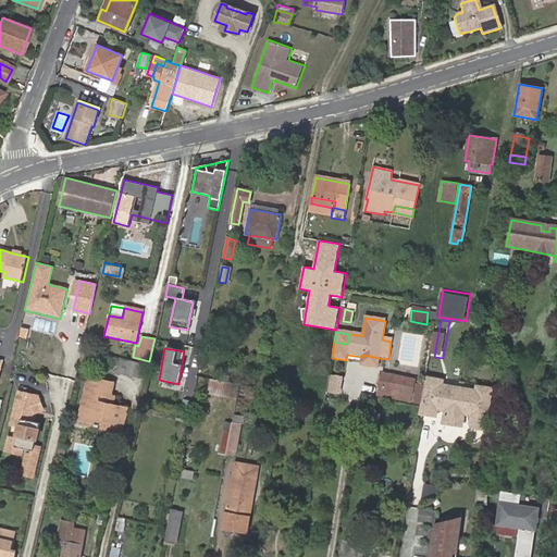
[(378,369),(379,358),(363,355),(362,357),(360,367),(378,369)]
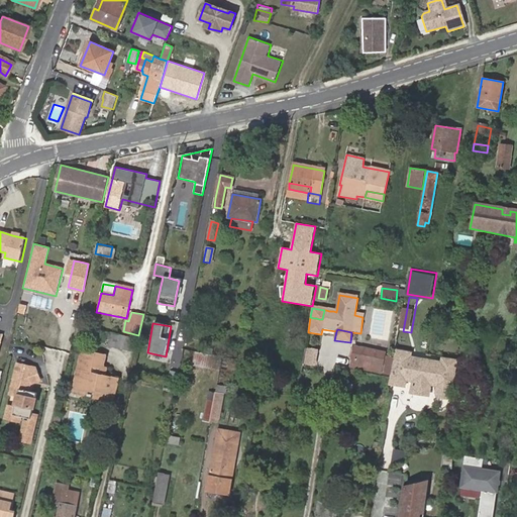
[(112,332),(109,345),(135,351),(138,338),(112,332)]
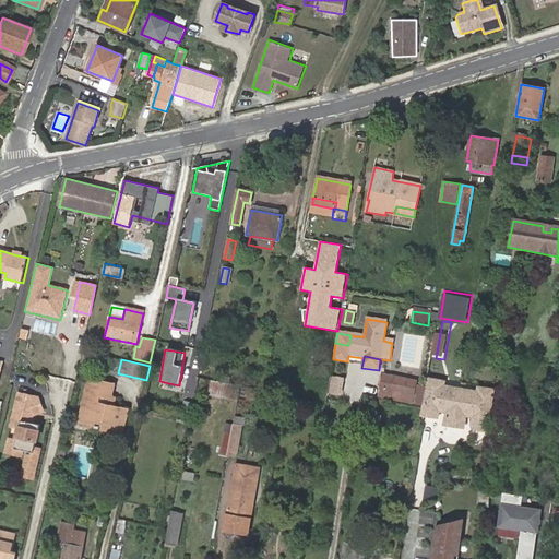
[(333,373),(331,391),(342,393),(344,375),(333,373)]
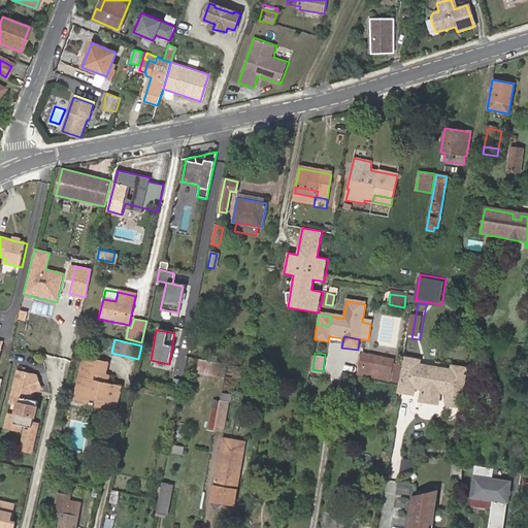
[(389,380),(396,381),(399,365),(392,364),(393,360),(363,355),(360,367),(360,368),(384,371),(383,378),(389,380)]
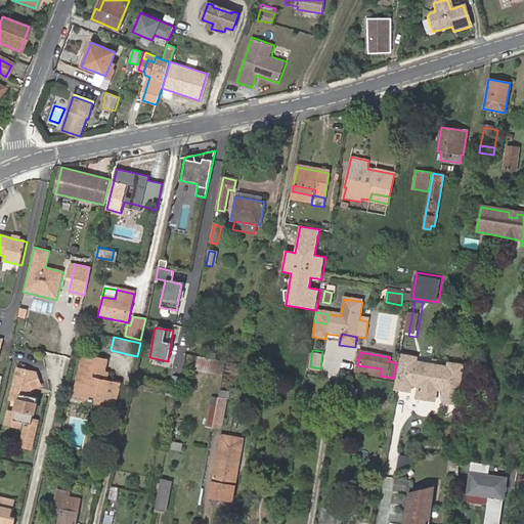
[(226,361),(186,353),(183,367),(223,377),(226,361)]
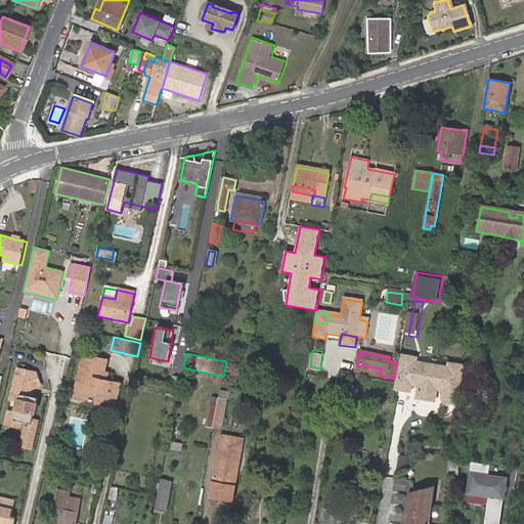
[(432,366),(432,363),(418,360),(419,356),(401,353),(395,388),(412,391),(412,387),(418,388),(417,397),(426,399),(431,374),(432,366)]
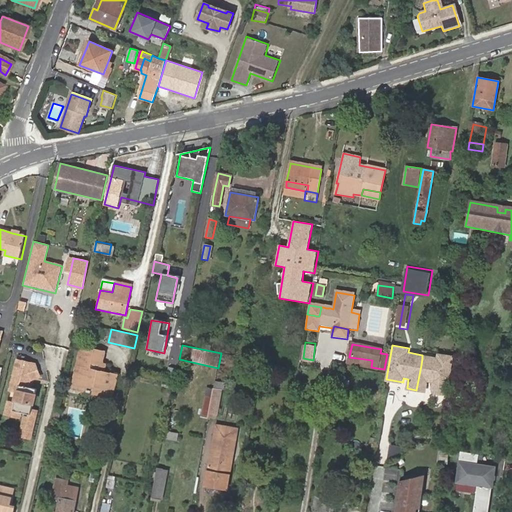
[(436,357),(422,355),(422,358),(421,365),(416,390),(425,391),(426,382),(431,383),(431,389),(432,392),(447,395),(455,357),(437,354),(436,357)]
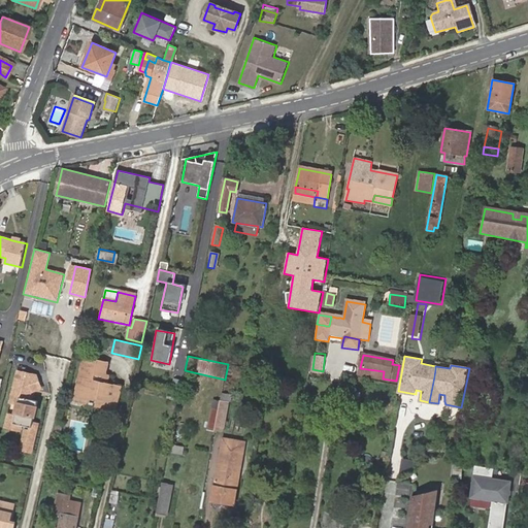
[(389,382),(389,380),(383,378),(384,371),(360,368),(359,376),(389,382)]
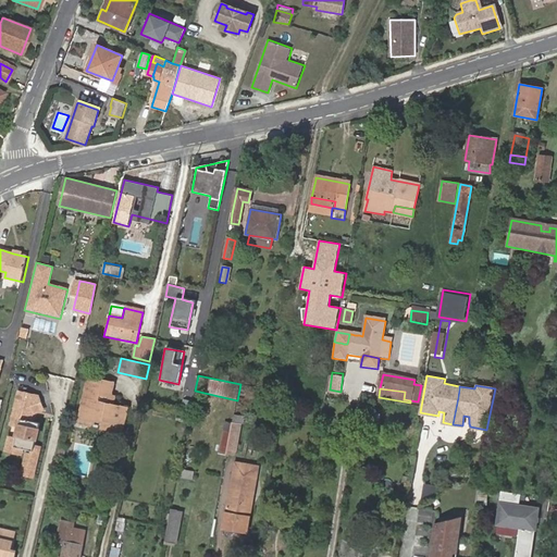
[(16,445),(25,447),(36,449),(35,452),(32,454),(29,453),(25,473),(35,475),(41,447),(37,446),(42,421),(33,419),(34,411),(35,410),(36,410),(33,401),(28,400),(31,393),(20,392),(13,423),(21,425),(19,438),(16,445)]
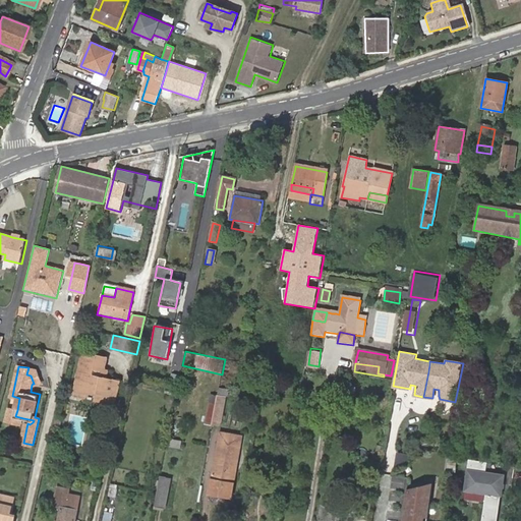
[(31,375),(34,384),(39,382),(36,369),(29,367),(26,374),(31,375)]
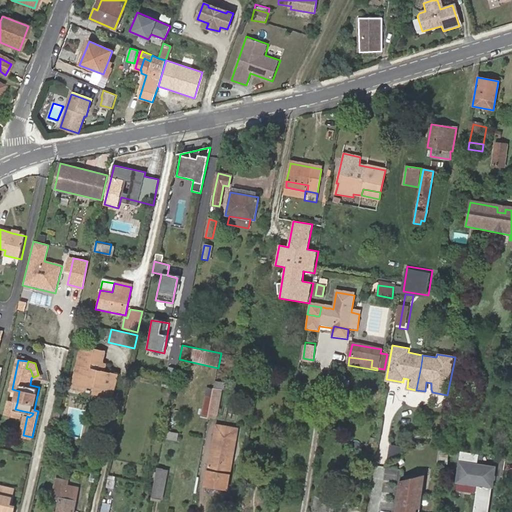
[(74,389),(89,393),(89,390),(96,391),(95,394),(109,398),(114,376),(79,368),(77,375),(74,389)]
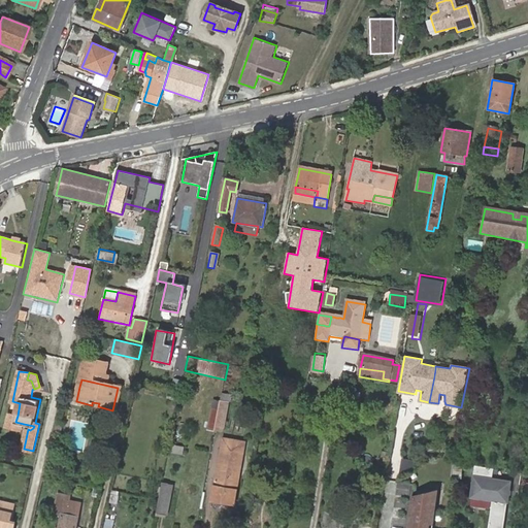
[(217,426),(221,401),(212,399),(208,425),(217,426)]
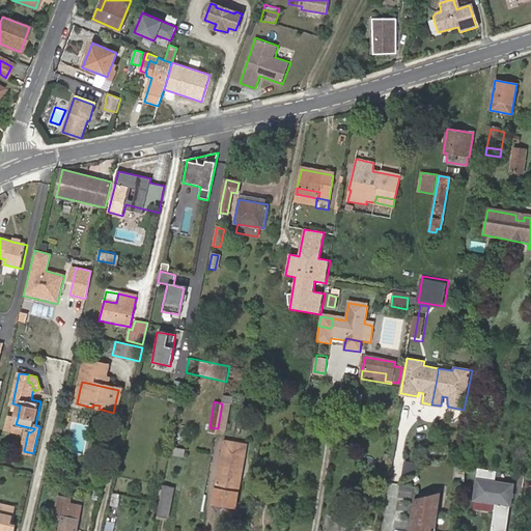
[(231,403),(222,402),(222,403),(218,428),(218,429),(226,430),(231,403)]
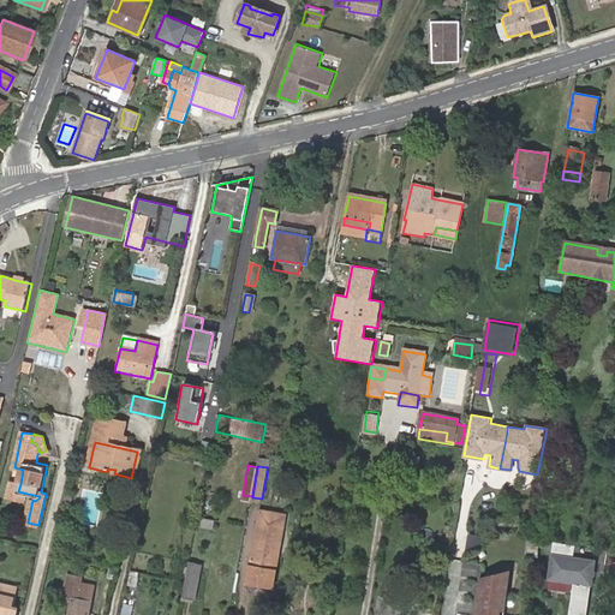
[(531,497),(533,481),(526,478),(523,496),(531,497)]
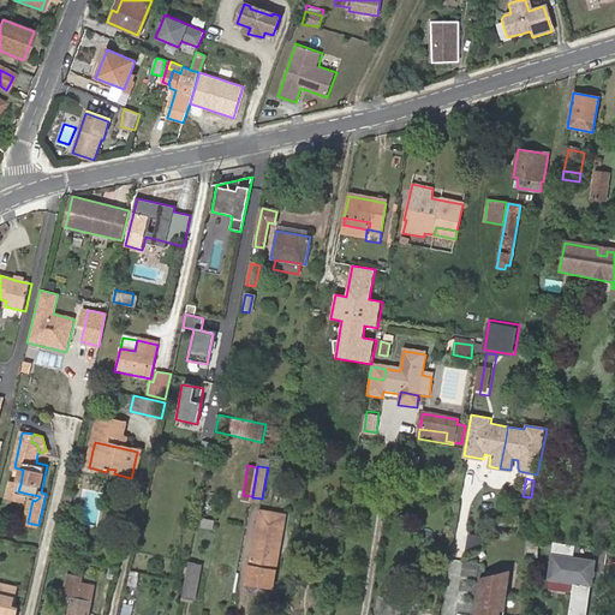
[(411,490),(412,482),(401,481),(400,489),(411,490)]
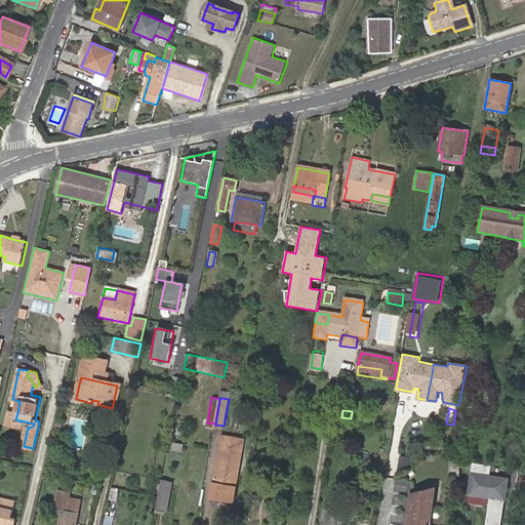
[(22,427),(24,421),(15,419),(17,413),(11,412),(9,423),(22,427)]
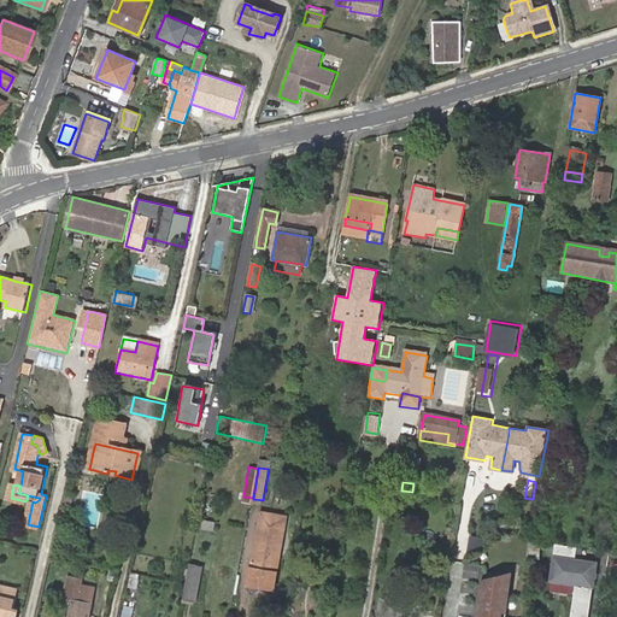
[(275,589),(287,517),(262,512),(248,585),(275,589)]
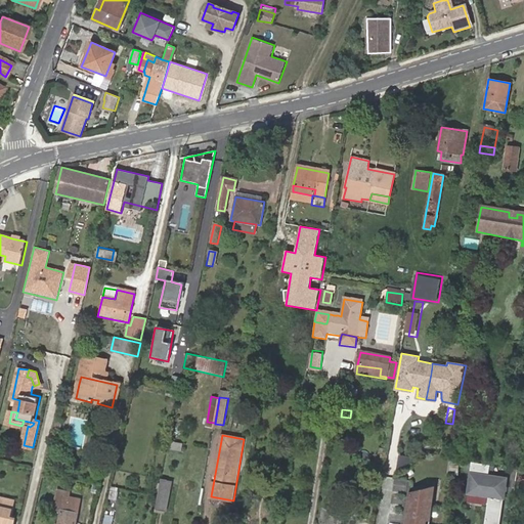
[(183,443),(173,441),(171,449),(181,451),(183,443)]
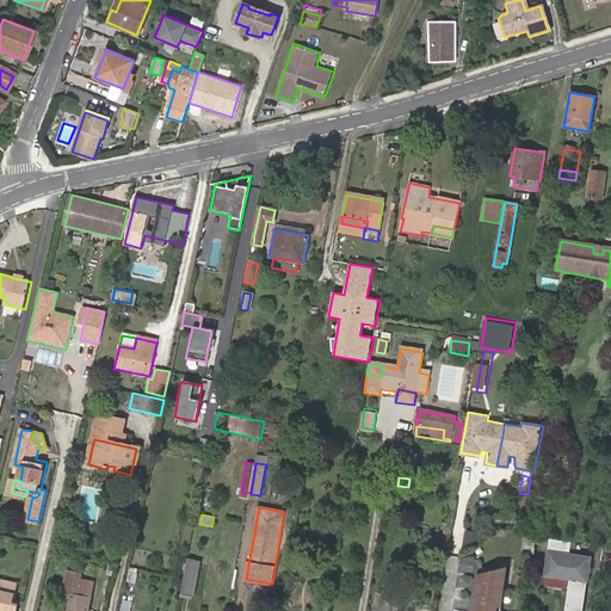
[(480,543),(481,532),(467,530),(466,547),(480,543)]
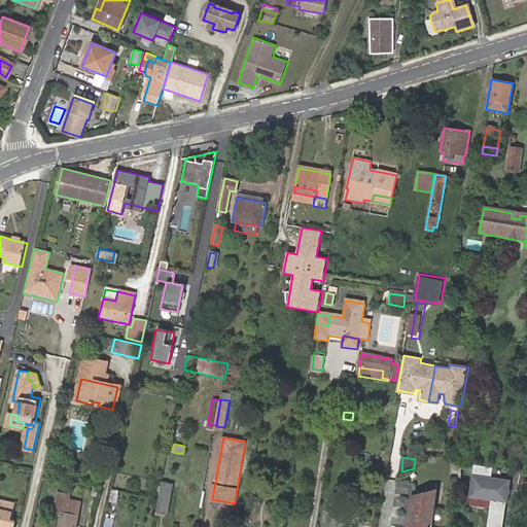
[(459,477),(460,466),(453,465),(452,476),(459,477)]
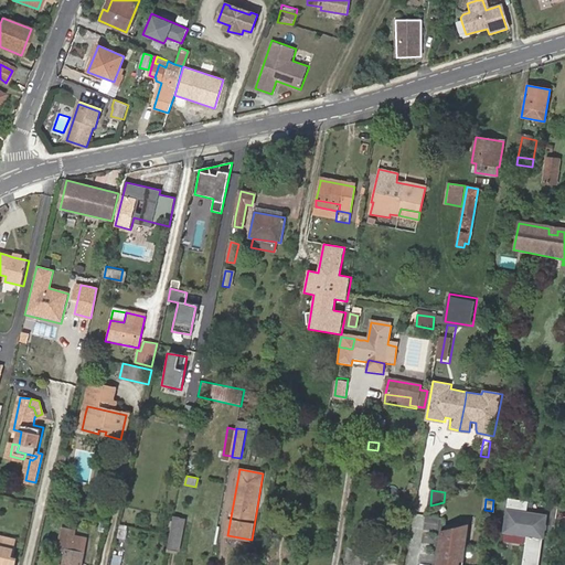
[(537,564),(544,518),(525,515),(526,503),(507,500),(504,513),(507,513),(503,534),(525,537),(521,564),(537,564)]
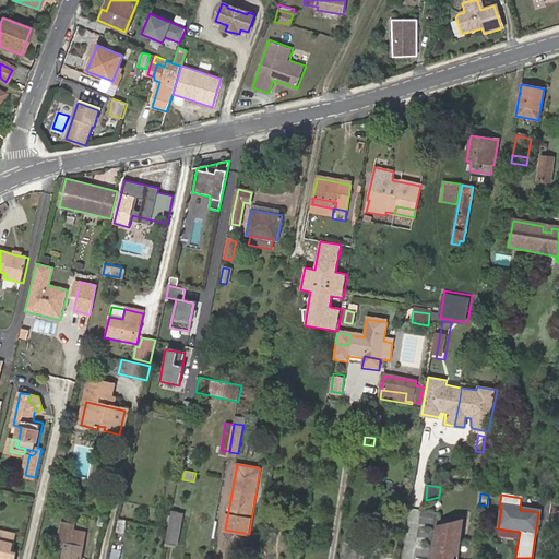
[(487,513),(487,506),(479,504),(478,513),(487,513)]
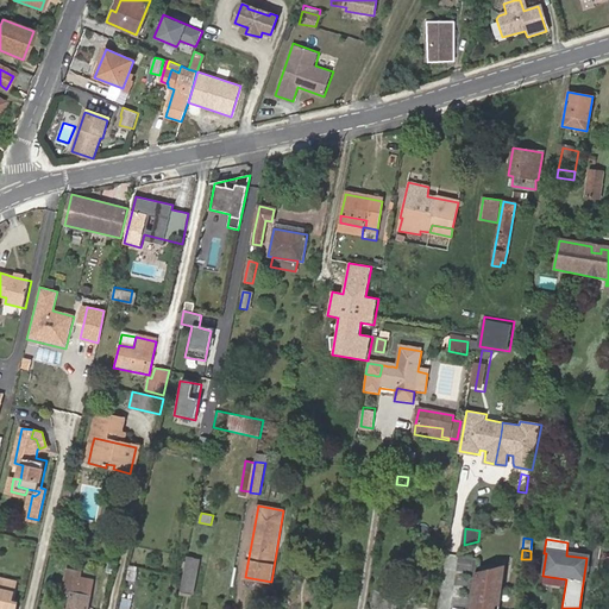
[(198,558),(188,556),(181,591),(192,594),(198,558)]
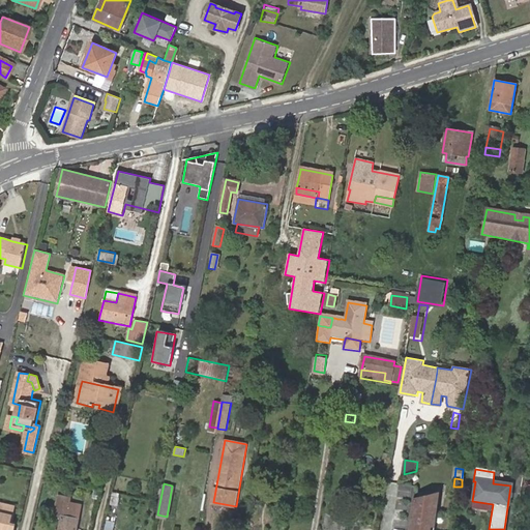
[(416,498),(411,529),(435,529),(441,492),(416,498)]
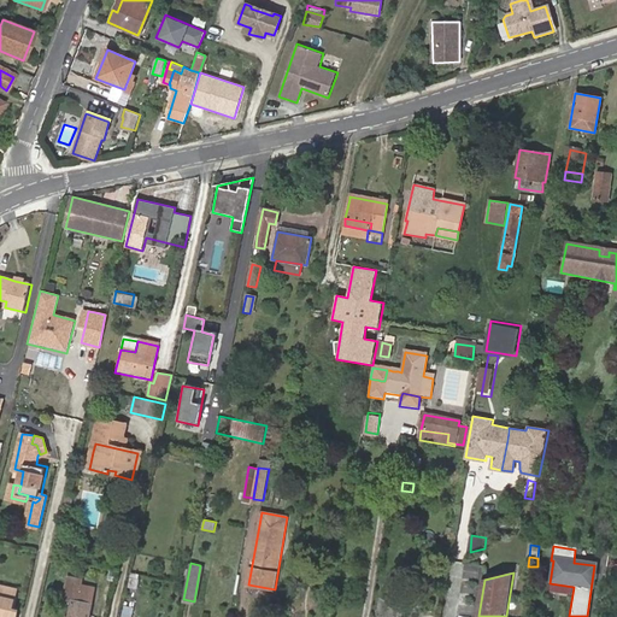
[(68,575),(62,598),(70,600),(75,601),(78,589),(83,591),(83,588),(92,589),(90,592),(94,593),(95,587),(83,585),(83,579),(68,575)]
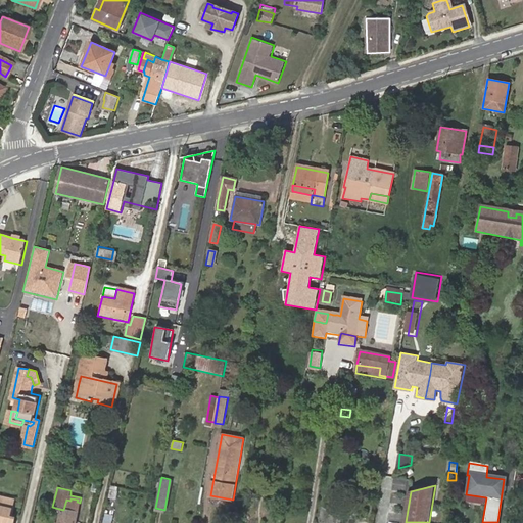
[(0,522),(13,522),(16,515),(11,514),(13,505),(3,503),(5,494),(0,492),(0,522)]
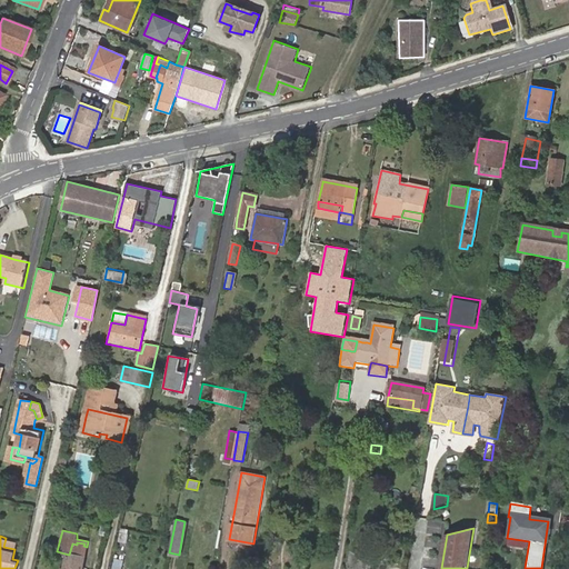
[(3,547),(15,549),(17,540),(6,538),(3,547)]
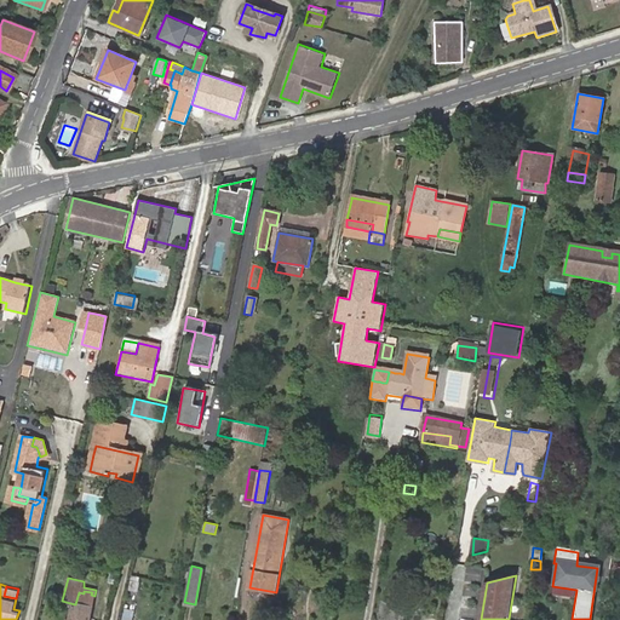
[(75,604),(92,608),(95,596),(91,595),(92,592),(84,591),(84,593),(79,592),(75,604)]
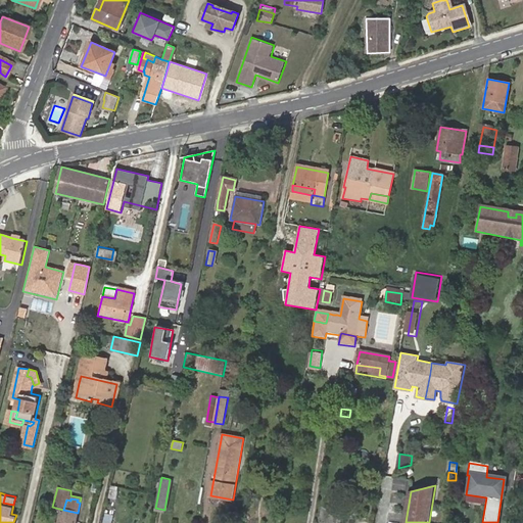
[(63,510),(59,509),(59,513),(61,513),(59,522),(55,522),(75,522),(78,513),(63,510)]
